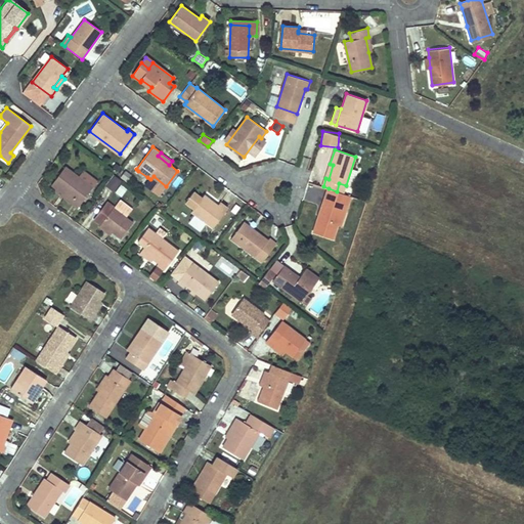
[(72,201),(71,203),(77,207),(92,187),(79,177),(64,166),(51,184),(61,192),(72,201)]
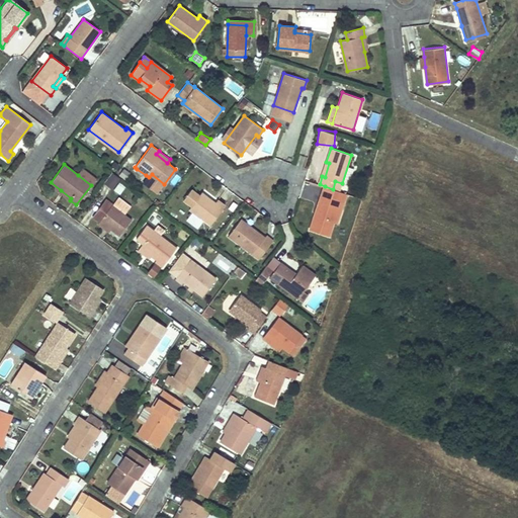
[(347,167),(342,183),(349,185),(354,169),(347,167)]
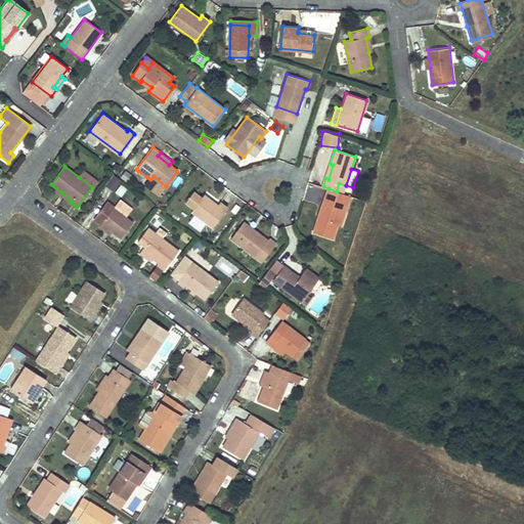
[(97,180),(84,170),(79,177),(92,187),(97,180)]
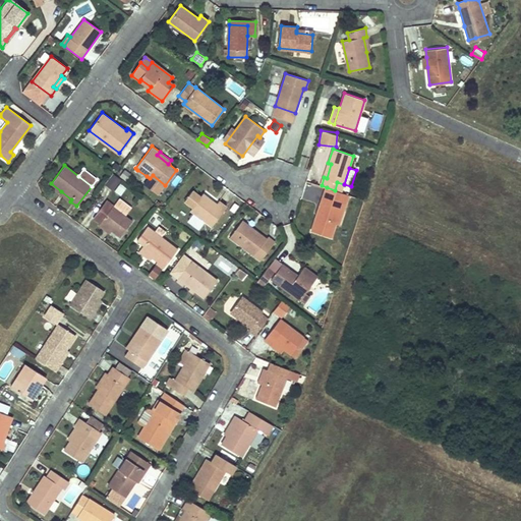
[(105,186),(115,190),(120,177),(111,173),(105,186)]
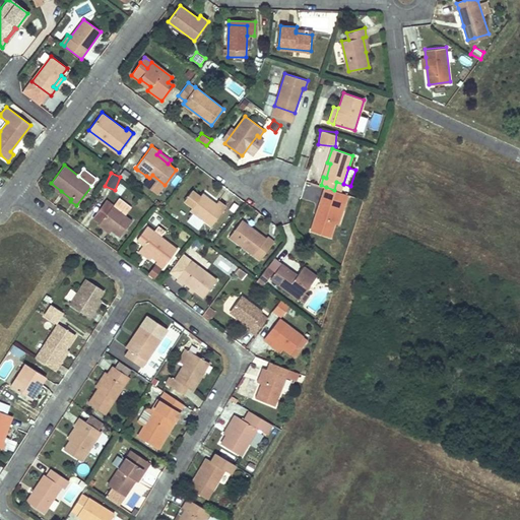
[(119,182),(114,192),(121,195),(126,185),(119,182)]
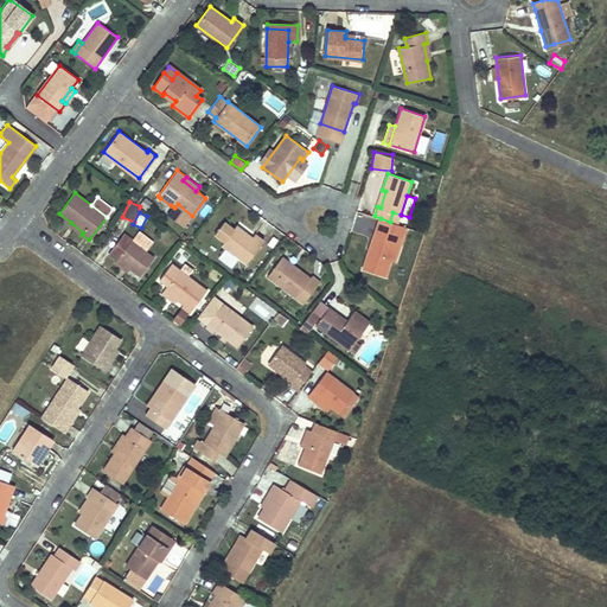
[(375,236),(381,237),(383,229),(404,235),(407,227),(390,222),(381,218),(377,227),(375,236)]
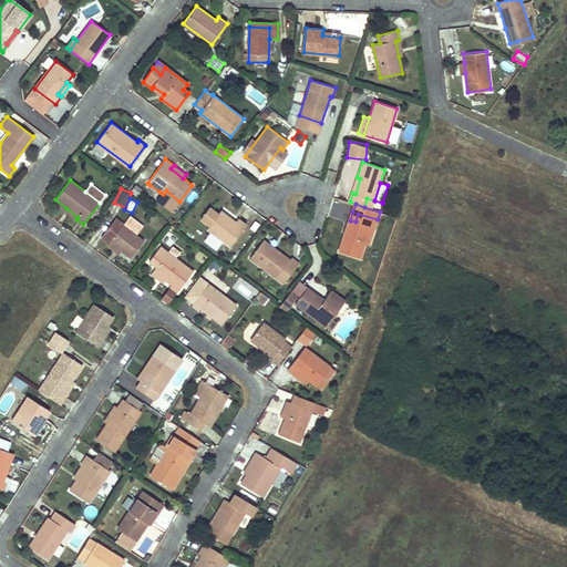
[(209,207),(200,218),(209,225),(207,228),(230,245),(246,224),(237,218),(235,222),(220,210),(218,214),(209,207)]
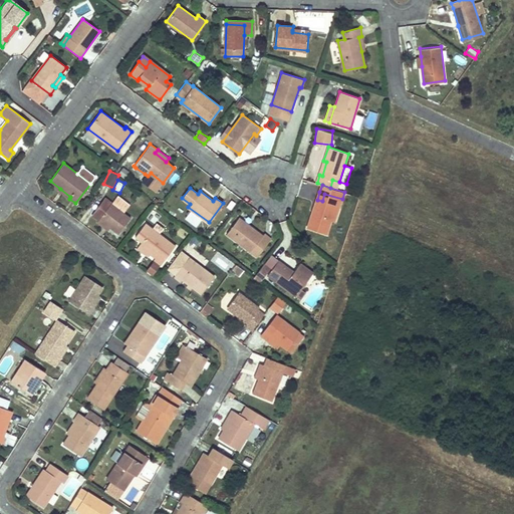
[(60,189),(58,191),(69,199),(70,197),(60,189)]
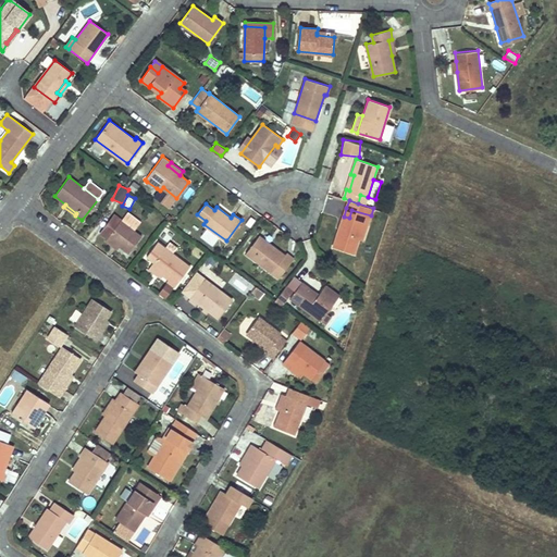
[(355,255),(359,238),(364,224),(368,225),(371,215),(351,210),(349,218),(344,217),(334,247),(355,255)]
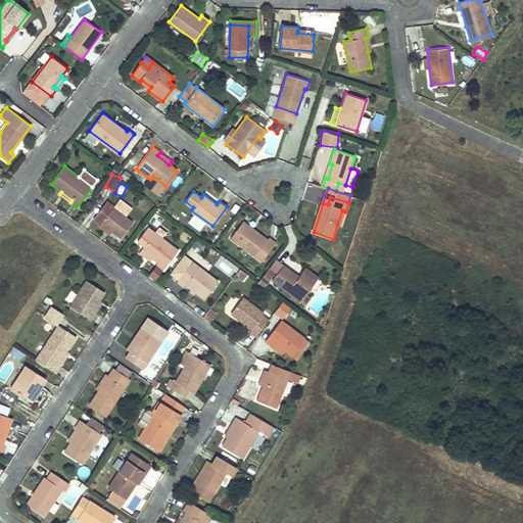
[(94,219),(100,223),(112,232),(121,238),(133,222),(112,206),(106,202),(94,219)]
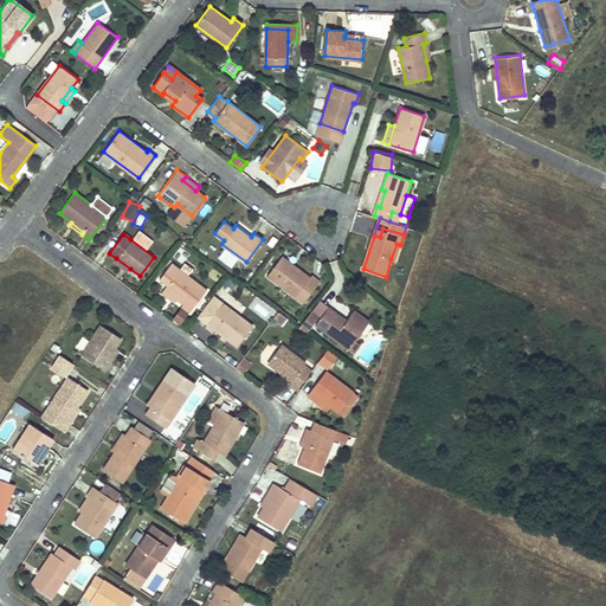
[(282,256),(268,275),(296,296),(310,277),(282,256)]
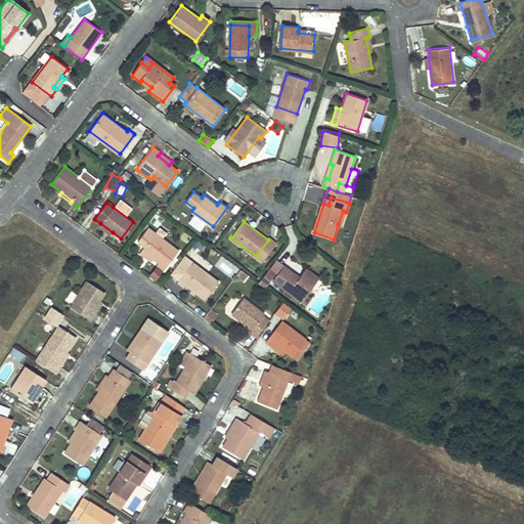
[(113,232),(100,223),(99,226),(111,234),(113,232)]
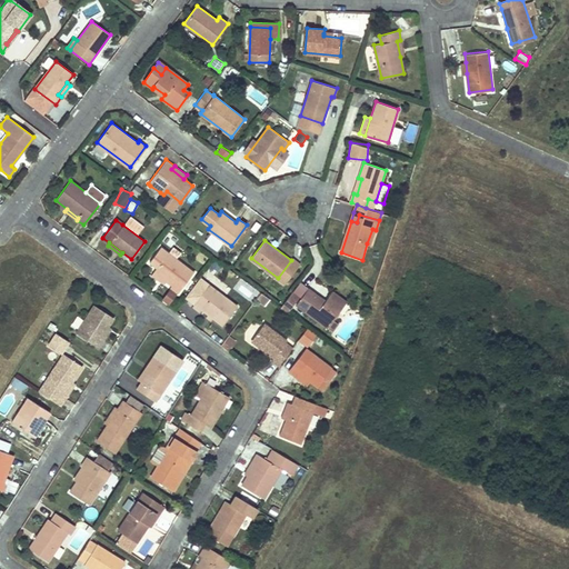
[(169,288),(177,293),(193,273),(175,260),(180,253),(172,248),(168,255),(160,248),(148,263),(156,269),(152,272),(162,280),(171,286),(169,288)]
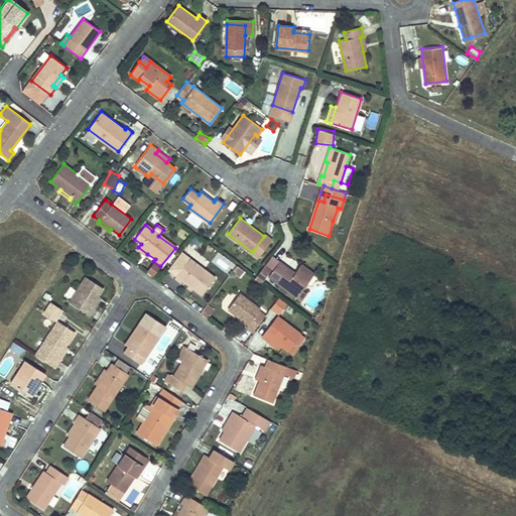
[(189,233),(180,227),(175,234),(184,240),(189,233)]
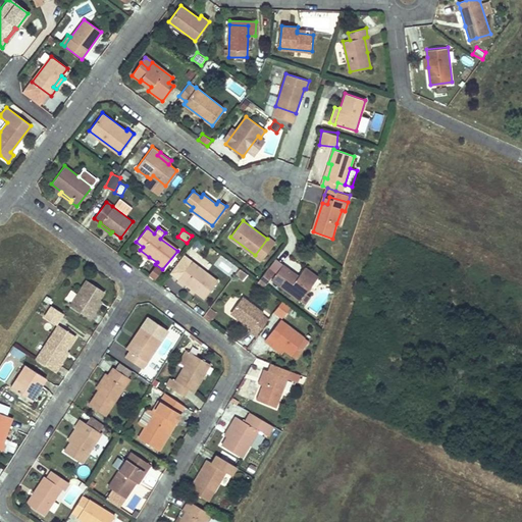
[(149,257),(140,250),(139,252),(148,259),(149,257)]
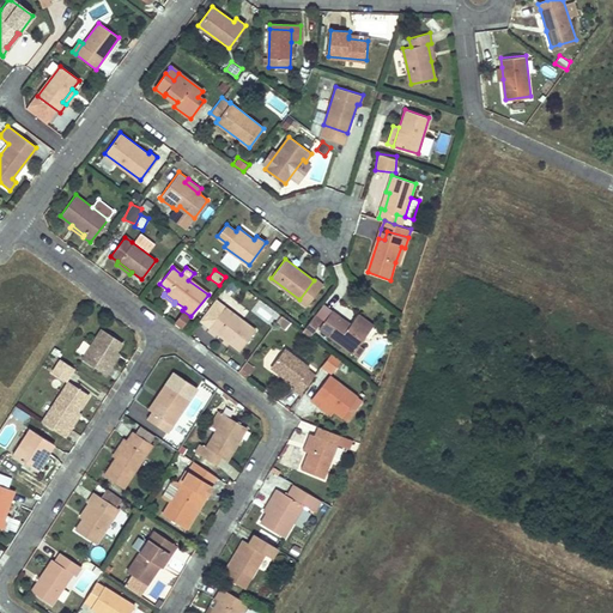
[(207,331),(216,337),(218,334),(225,340),(241,350),(255,329),(224,307),(207,331)]
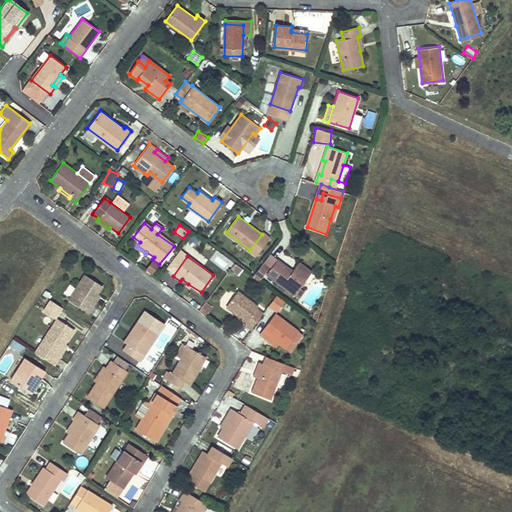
[(152,274),(158,263),(150,259),(145,270),(152,274)]
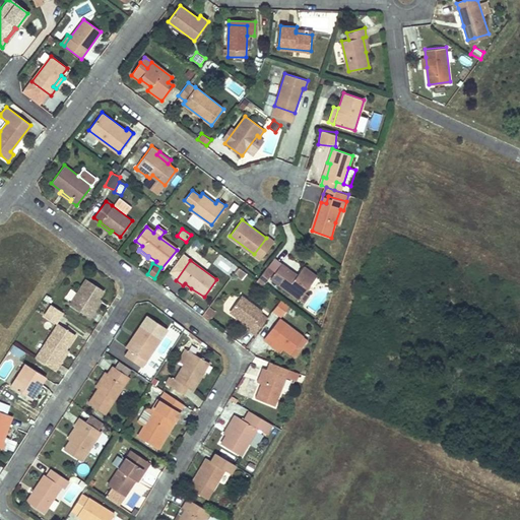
[(282,264),(271,278),(300,300),(317,276),(304,267),(298,275),(282,264)]
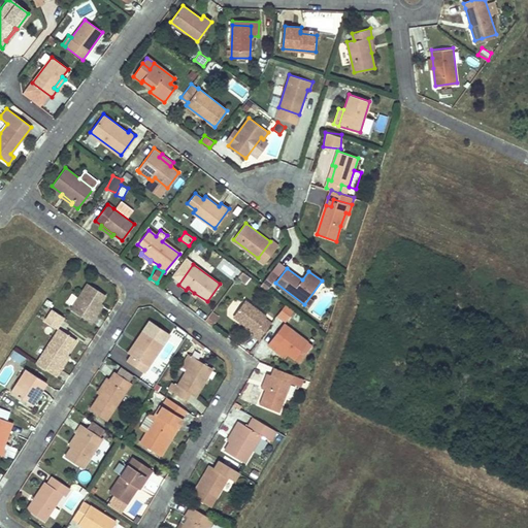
[(251,276),(242,270),(237,277),(245,284),(251,276)]
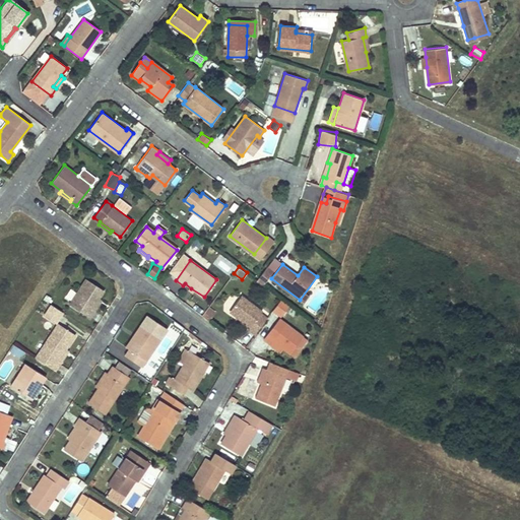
[(95,310),(92,308),(99,298),(104,291),(86,279),(70,304),(90,318),(95,310)]
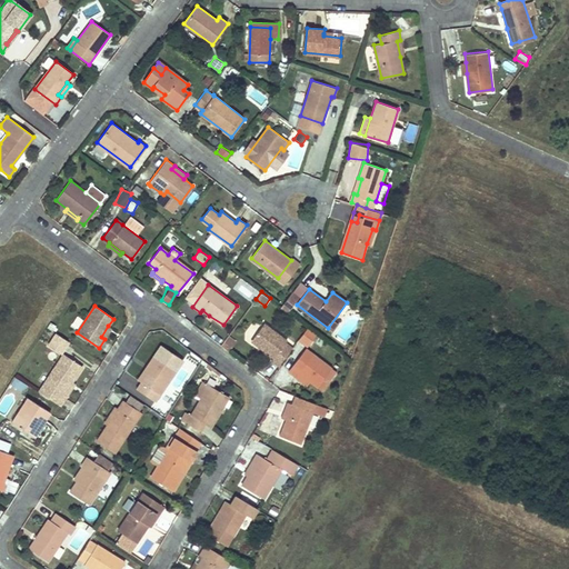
[(272,360),(279,366),(292,348),(286,343),(287,340),(263,322),(252,338),(262,346),(261,348),(273,358),(272,360)]
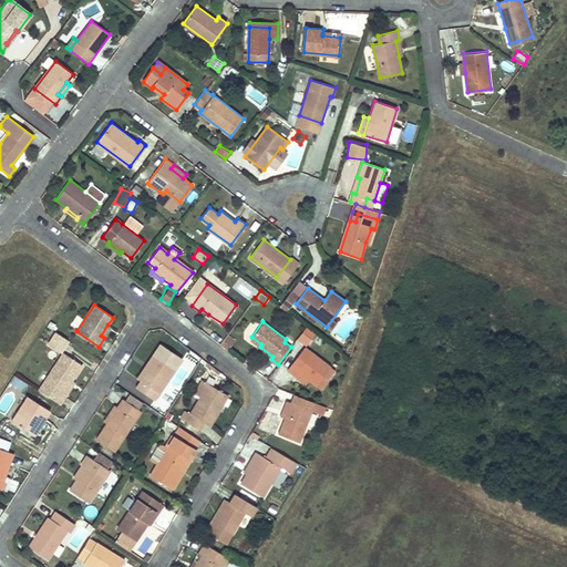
[(107,325),(101,336),(104,338),(112,328),(107,325)]
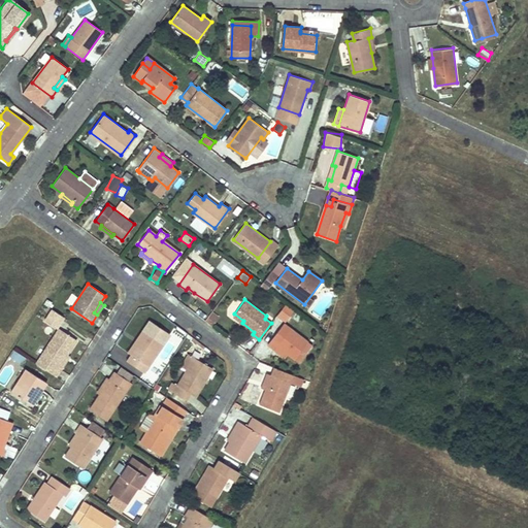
[(286,322),(295,309),(286,303),(277,316),(286,322)]
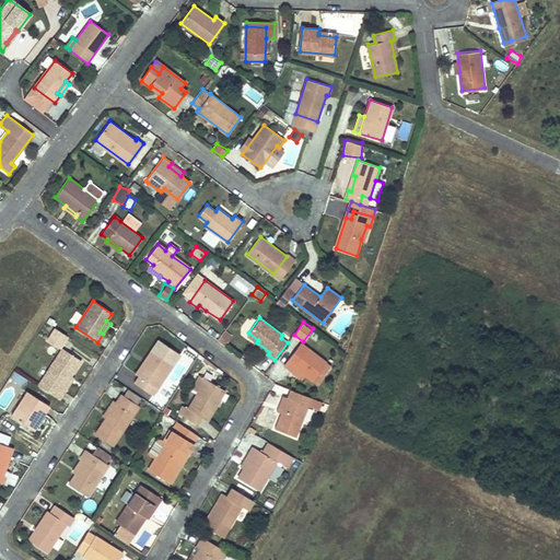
[(67,335),(56,327),(48,339),(59,347),(67,335)]
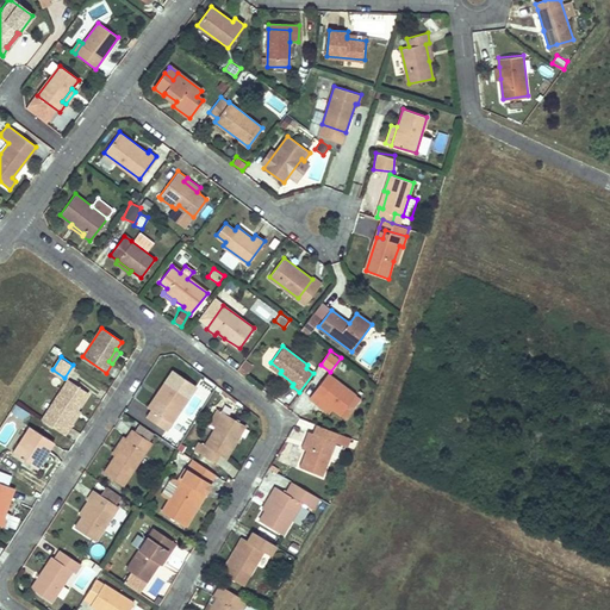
[(271,362),(269,365),(280,373),(281,371),(271,362)]
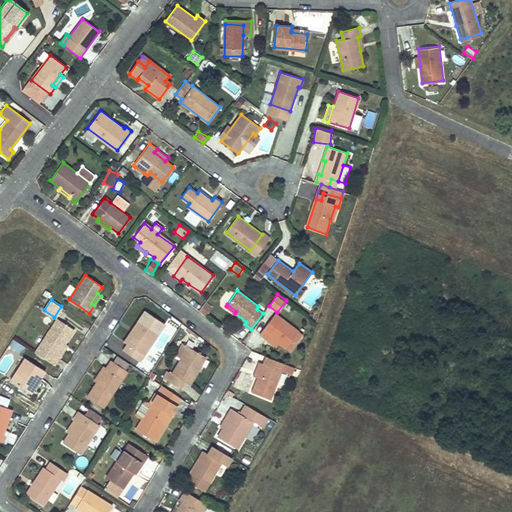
[(202,307),(199,311),(206,316),(209,312),(202,307)]
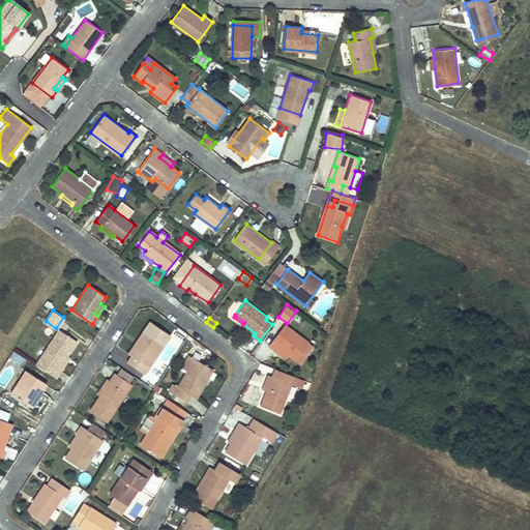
[(145,374),(164,345),(171,335),(150,321),(143,330),(138,339),(142,342),(131,356),(127,362),(145,374)]
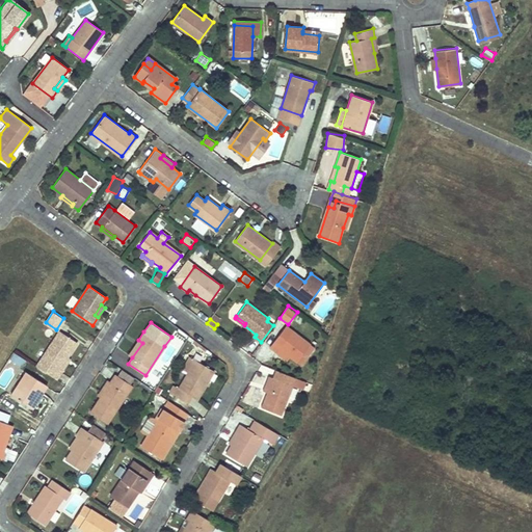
[(287,325),(270,348),(276,352),(280,348),(289,355),(301,365),(308,356),(303,353),(311,343),(287,325)]
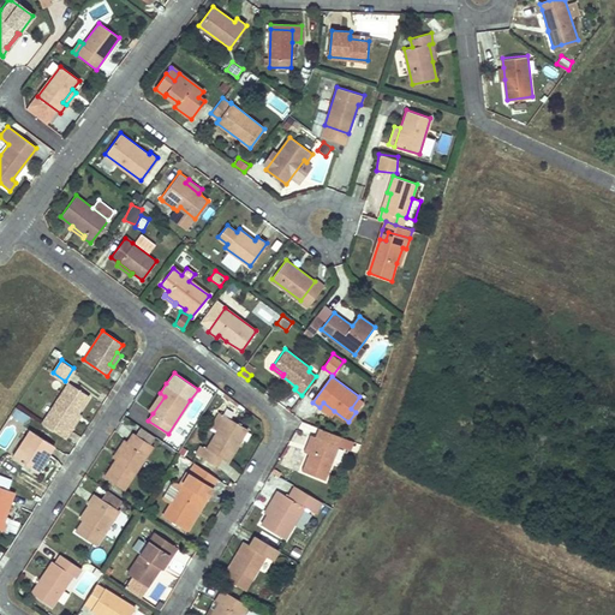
[(67,382),(41,423),(66,439),(71,430),(67,428),(77,412),(88,394),(67,382)]
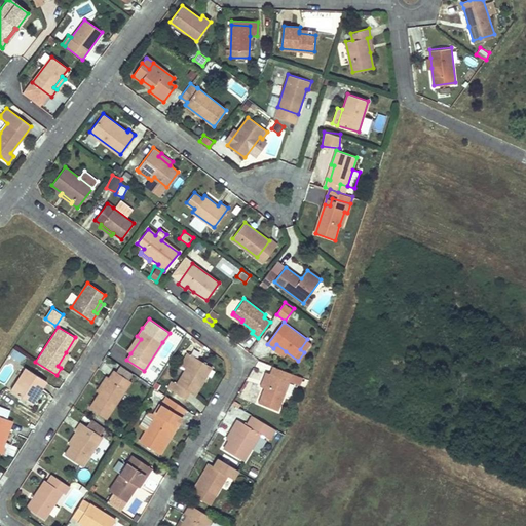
[(137,336),(127,350),(130,353),(141,339),(137,336)]
